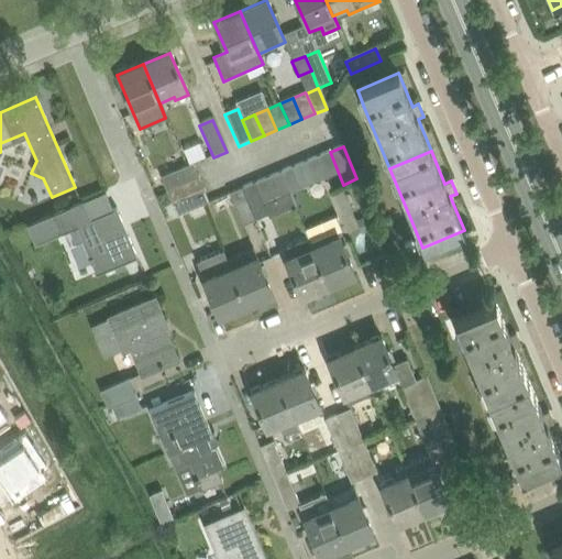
[(343,185),(330,152),(318,157),(326,179),(331,190),(343,185)]
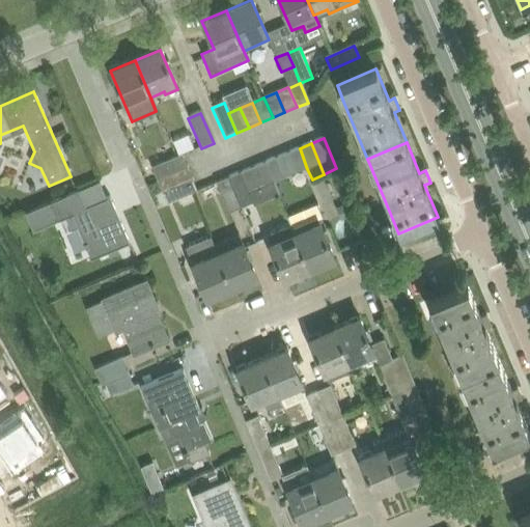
[(307,169),(300,148),(287,154),(296,173),(307,169)]
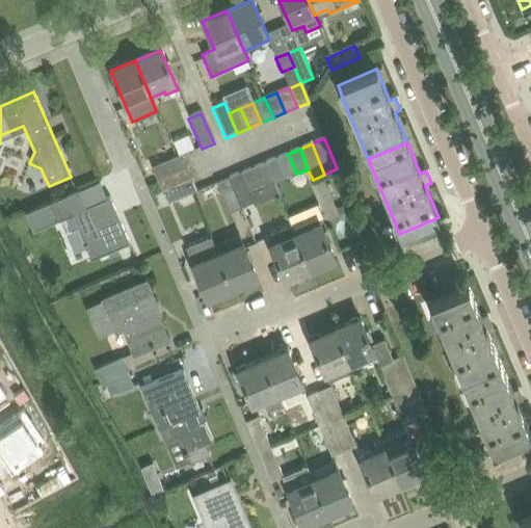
[(296,174),(288,154),(276,159),(285,179),(296,174)]
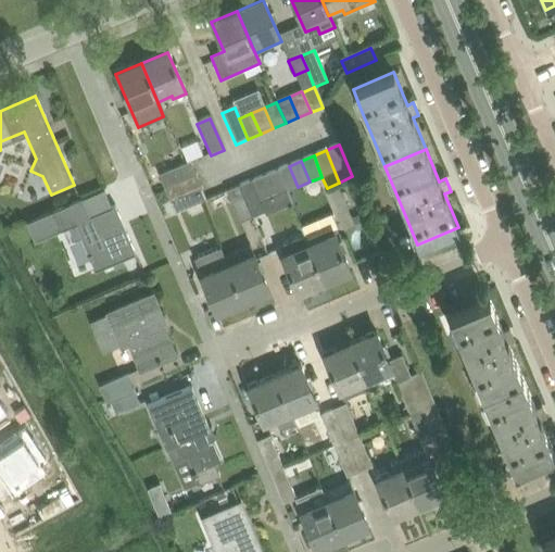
[(164,190),(196,176),(191,164),(159,177),(164,190)]
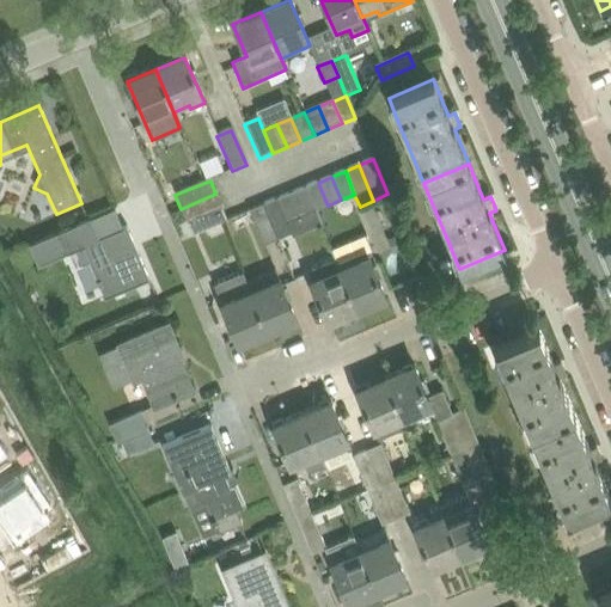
[(328,206),(318,183),(304,189),(313,212),(328,206)]
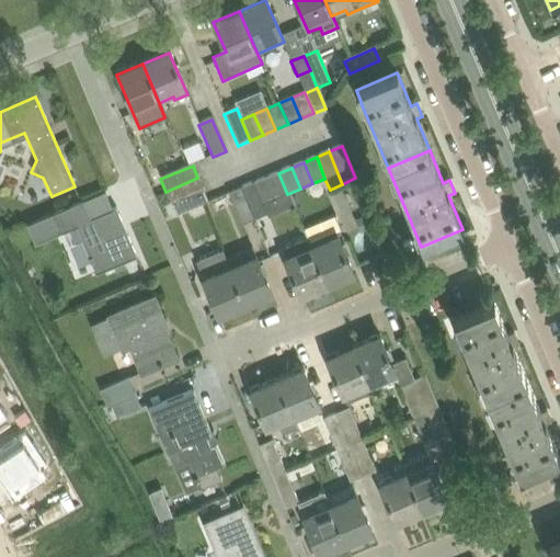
[(287,194),(278,173),(266,179),(275,200),(287,194)]
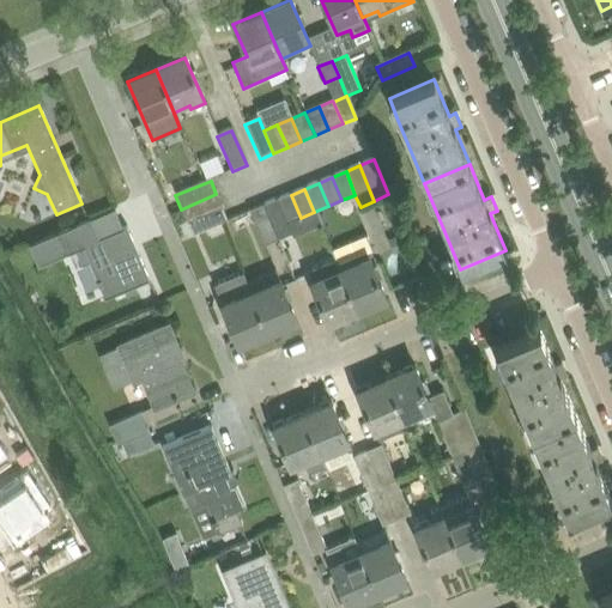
[(187,223),(222,208),(216,194),(181,210),(187,223)]
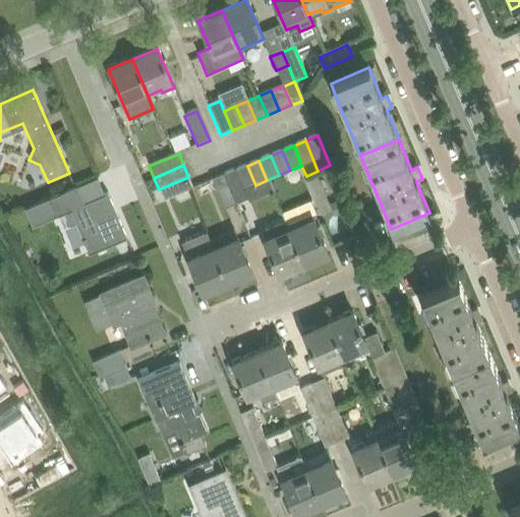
[(255,185),(247,166),(235,171),(243,190),(255,185)]
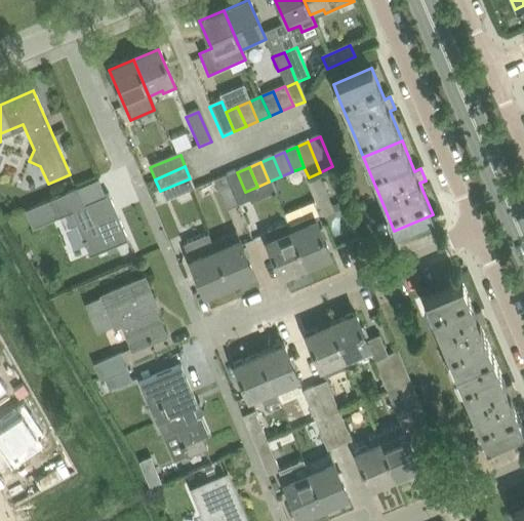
[(245,192),(237,172),(226,177),(238,206),(249,201),(245,192)]
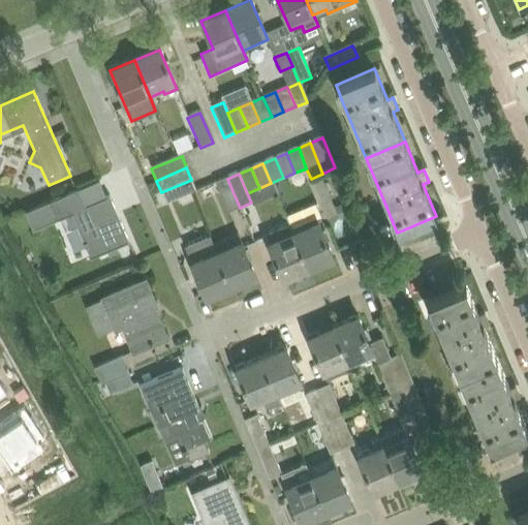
[(240,208),(227,179),(215,184),(227,213),(240,208)]
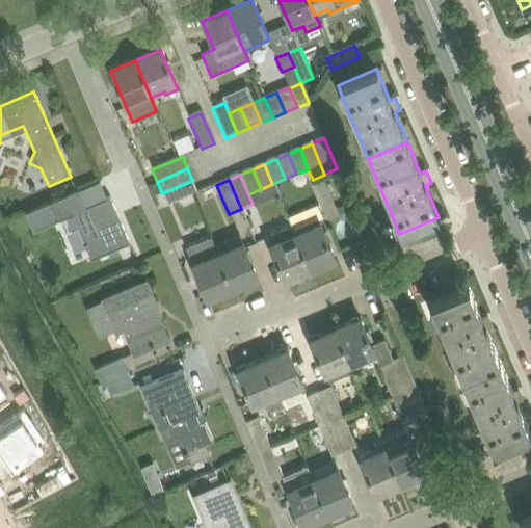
[(197,192),(192,181),(162,193),(167,205),(197,192)]
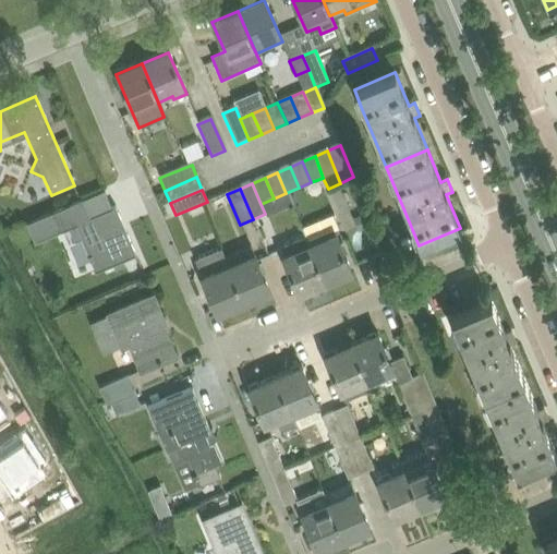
[(84,201),(26,226),(34,244),(69,230),(74,243),(82,240),(89,257),(87,257),(89,262),(92,262),(96,272),(94,273),(95,274),(135,256),(114,207),(91,218),(84,201)]
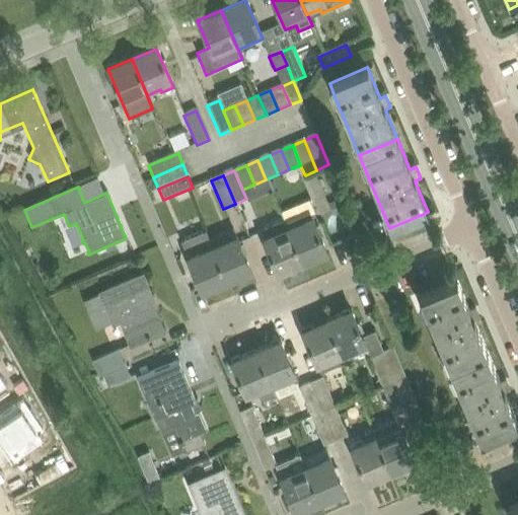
[(280,214),(287,231),(302,264),(326,253),(310,215),(313,214),(315,214),(309,201),(280,214)]
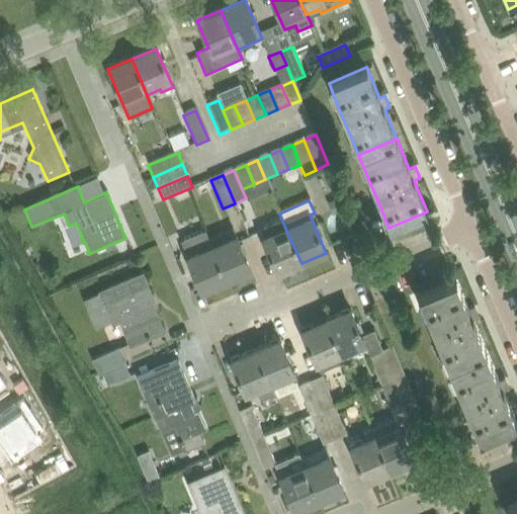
[(286,231),(282,221),(259,231),(277,274),(302,263),(286,231)]
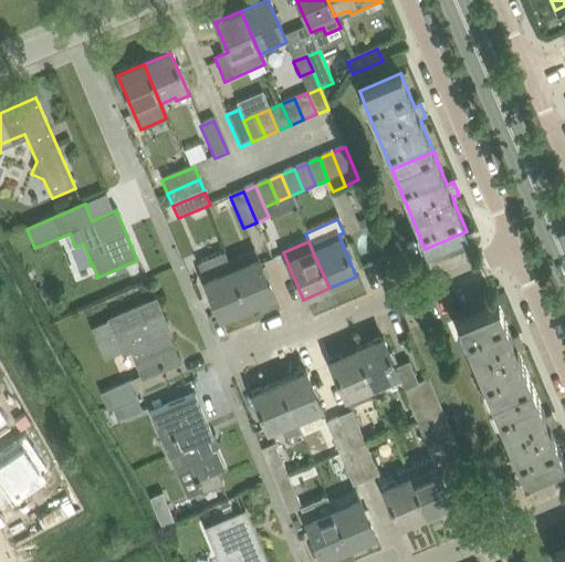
[(254,251),(228,263),(248,309),(274,298),(254,251)]
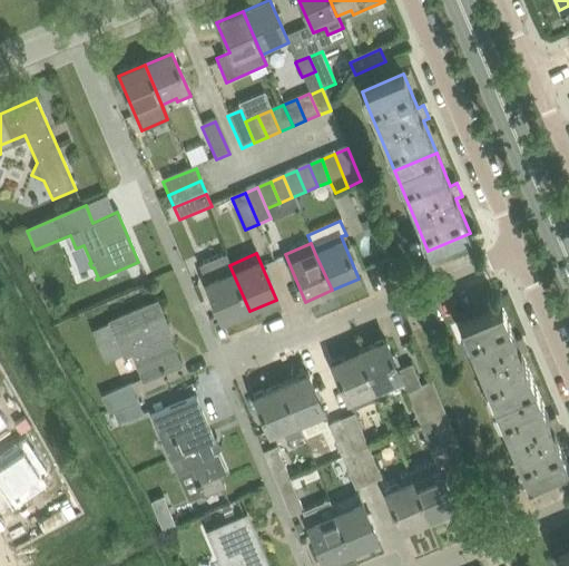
[(225,255),(198,267),(223,322),(249,311),(229,265),(225,255)]
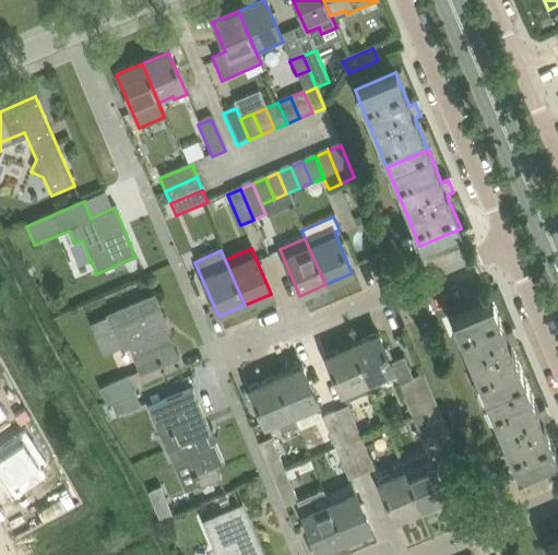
[(109,319),(91,327),(104,356),(129,346),(141,375),(177,359),(162,323),(165,322),(154,298),(108,317),(109,319)]
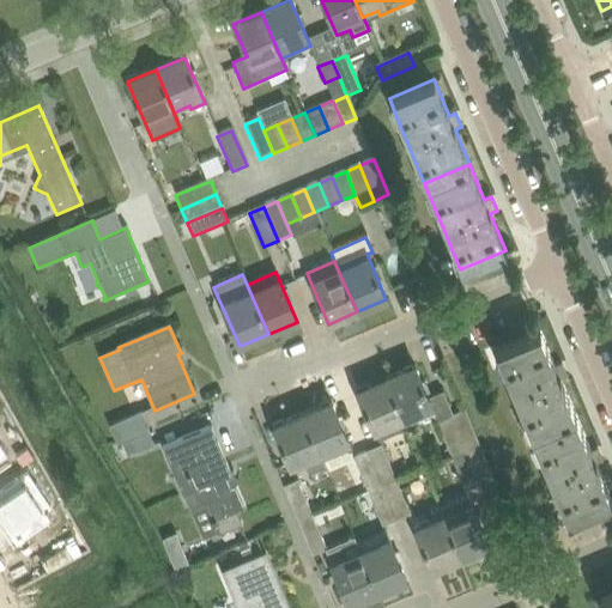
[(507,380),(529,435),(575,415),(562,387),(559,381),(565,378),(561,364),(553,366),(538,329),(494,348),(507,380)]
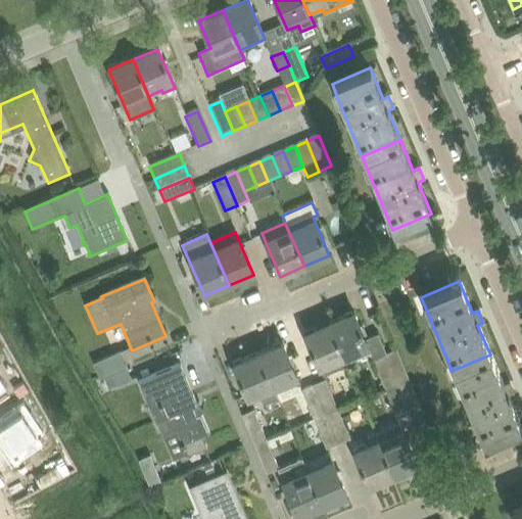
[(365,341),(352,314),(329,324),(342,358),(356,352),(358,358),(369,354),(370,354),(365,341)]
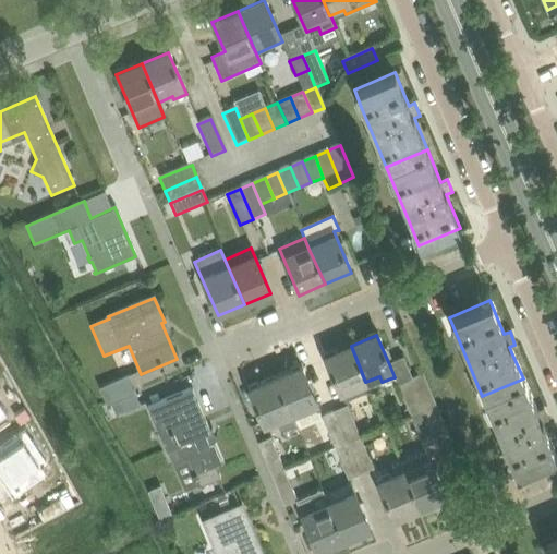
[(351,346),(325,357),(343,402),(370,392),(365,382),(351,346)]
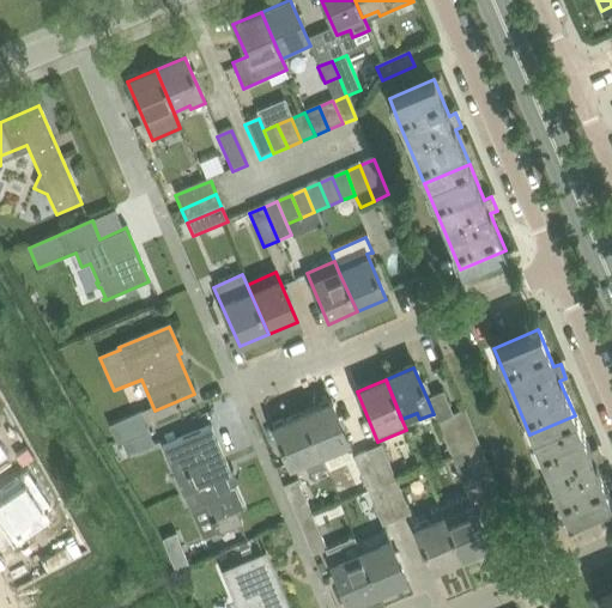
[(464,451),(450,418),(452,417),(442,394),(428,400),(434,414),(432,414),(450,457),(464,451)]
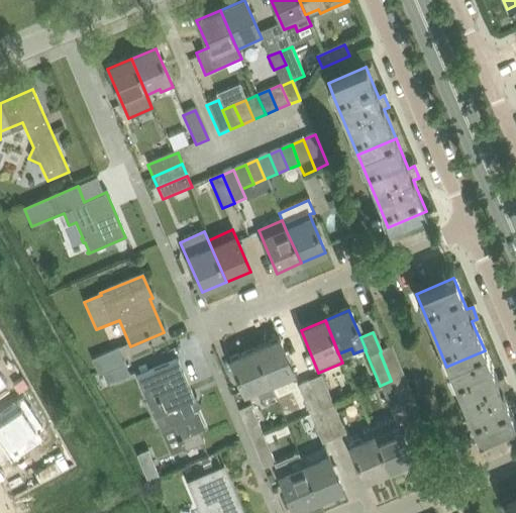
[(279,340),(254,350),(271,390),(295,380),(279,340)]
